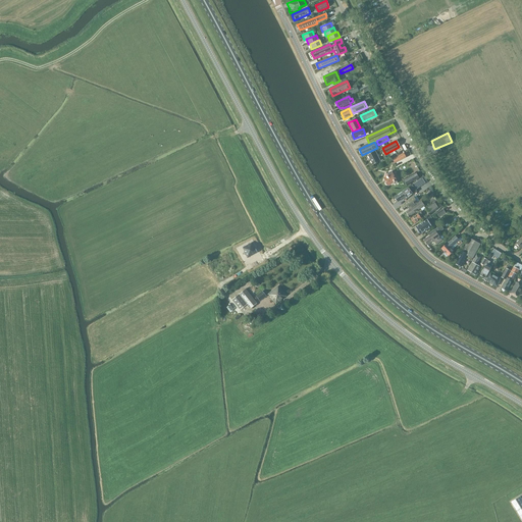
[(368,155),(372,164),(380,160),(375,151),(368,155)]
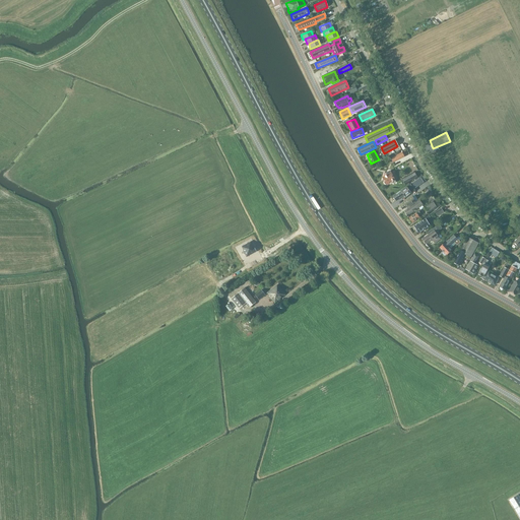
[(402,152),(391,158),(393,164),(404,157),(402,152)]
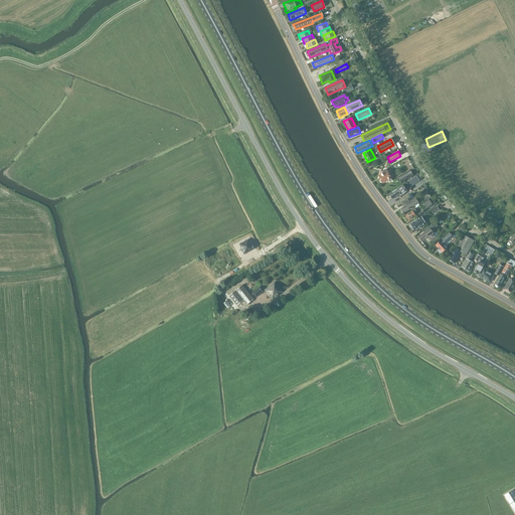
[(383,182),(383,183),(388,180),(389,182),(392,180),(391,179),(389,174),(391,173),(389,170),(387,171),(386,169),(383,171),(384,173),(379,176),(381,179),(380,180),(380,181),(381,182),(382,183),(383,182)]
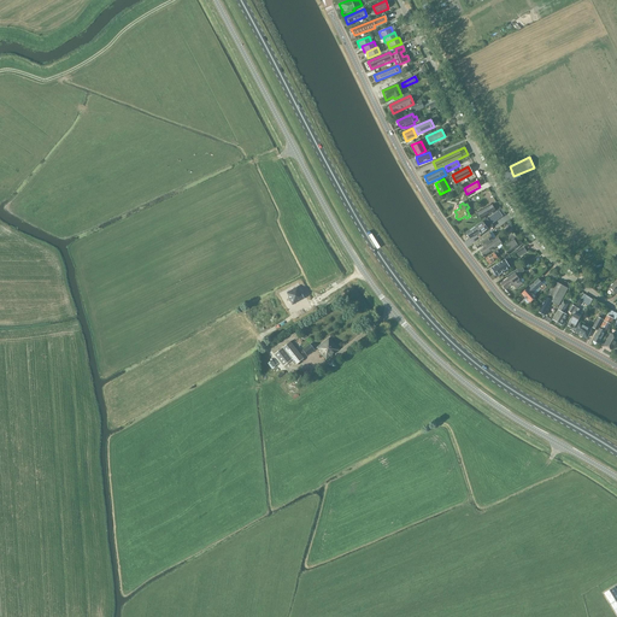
[(492,204),(477,212),(481,219),(501,209),(497,203),(493,205),(492,204)]
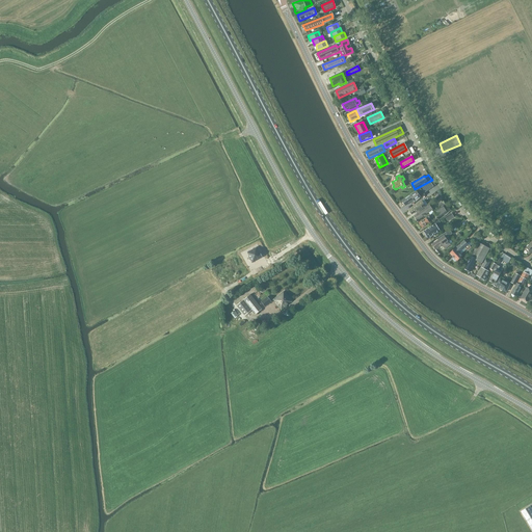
[(434,187),(430,182),(402,201),(406,206),(410,203),(413,205),(425,195),(424,193),(434,187)]
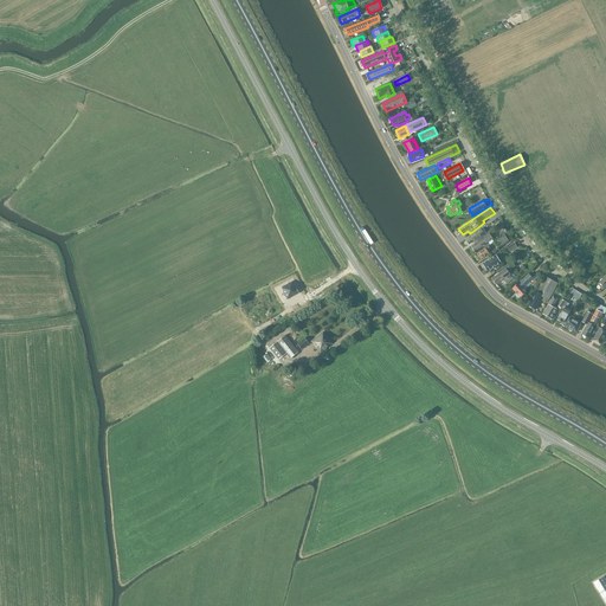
[(507,232),(502,225),(497,229),(502,236),(507,232)]
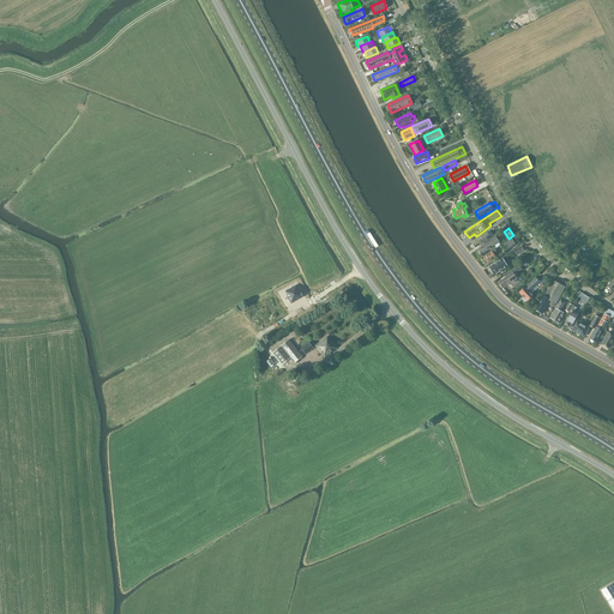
[(480,238),(480,236),(473,242),(476,247),(481,244),(481,246),(492,239),(494,236),(489,230),(487,233),(487,232),(480,238)]
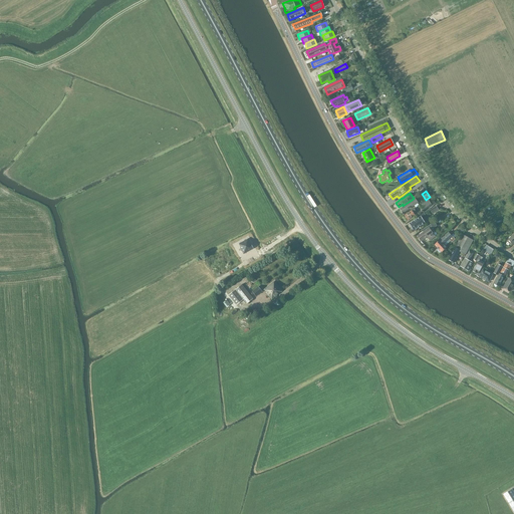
[(416,198),(400,209),(403,214),(419,203),(416,198)]
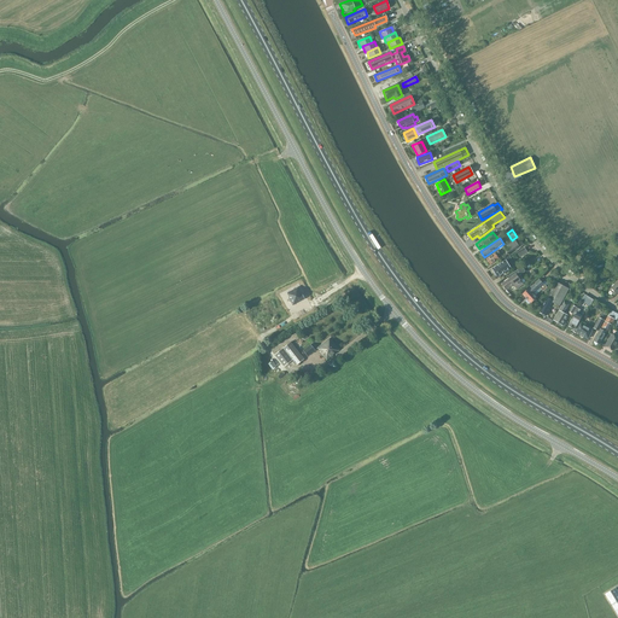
[(514,240),(503,248),(508,255),(519,246),(514,240)]
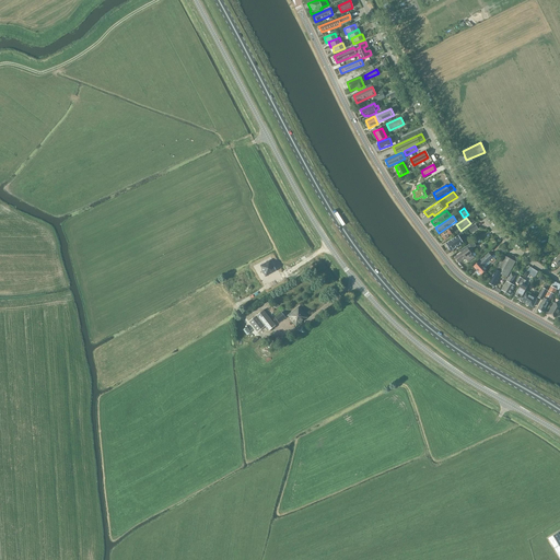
[(441,235),(444,241),(453,234),(451,233),(454,231),(452,228),(441,235)]
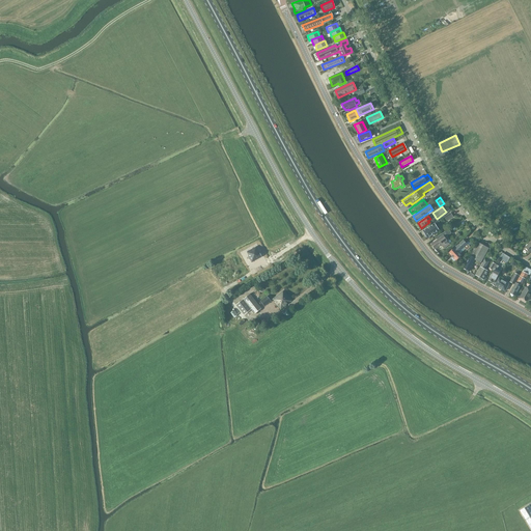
[(435,224),(423,231),(425,234),(425,235),(426,238),(427,238),(439,231),(437,226),(441,224),(438,220),(434,223),(435,224)]
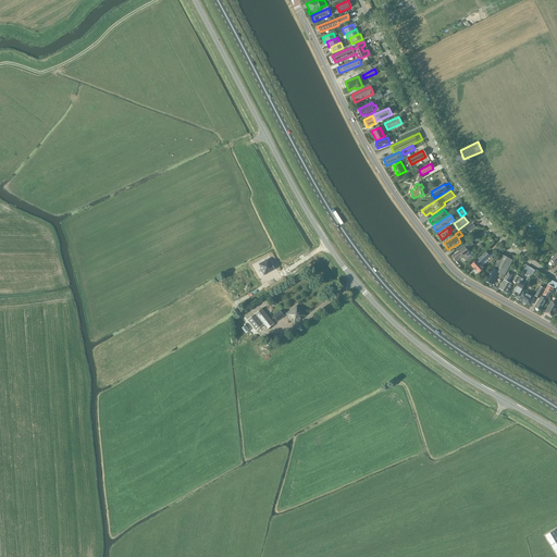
[(473,245),(471,242),(458,249),(459,251),(453,257),(457,261),(462,257),(466,261),(472,257),(467,250),(473,245)]
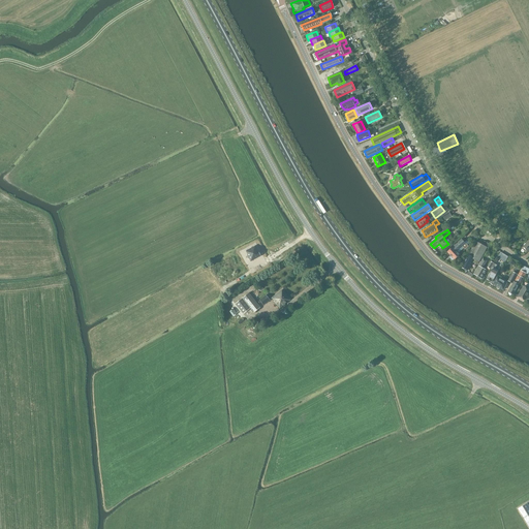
[(462,240),(454,247),(447,252),(455,260),(461,255),(458,251),(463,247),(465,249),(468,247),(462,240)]
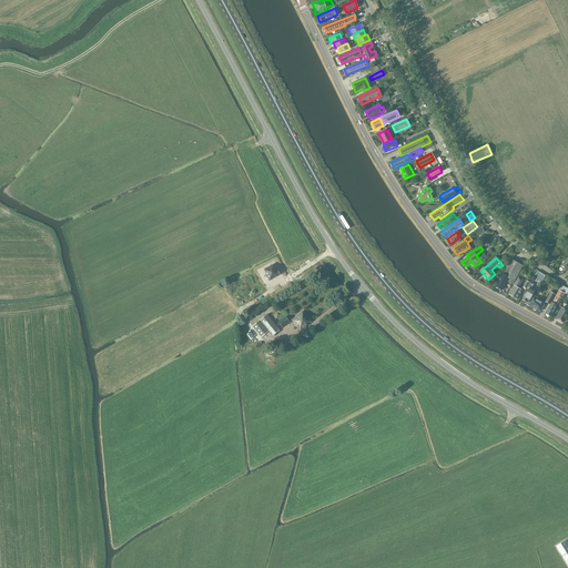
[(513,284),(521,267),(523,265),(511,260),(510,262),(496,287),(501,291),(507,281),(513,284)]
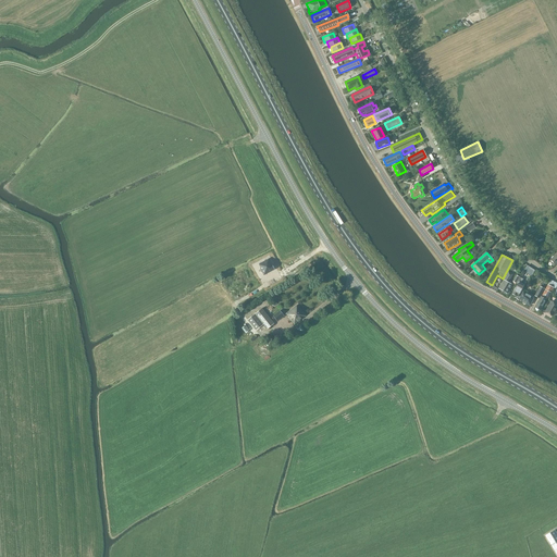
[(268,259),(259,264),(260,268),(264,275),(274,270),(272,265),(271,265),(268,259)]
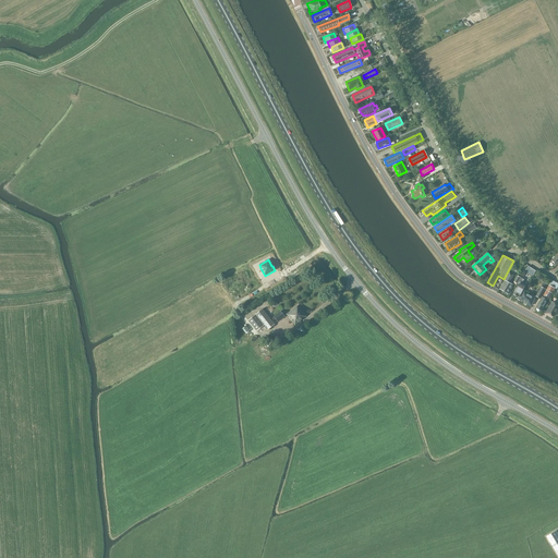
[(510,283),(513,278),(508,275),(505,280),(500,289),(509,294),(513,286),(510,283)]
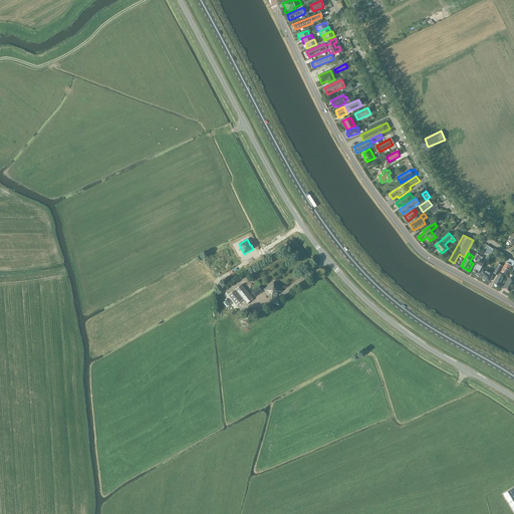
[(476,261),(478,262),(473,271),(479,274),(484,264),(480,262),(483,258),(480,256),(476,261)]
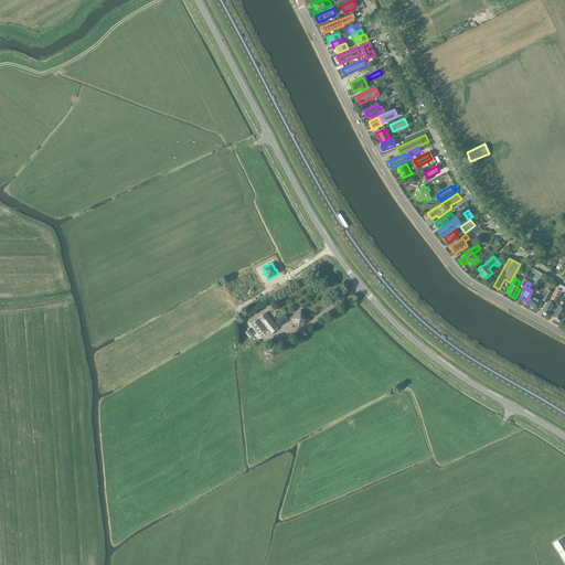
[(562,292),(556,289),(550,301),(550,300),(543,312),(548,315),(555,304),(556,305),(562,292)]
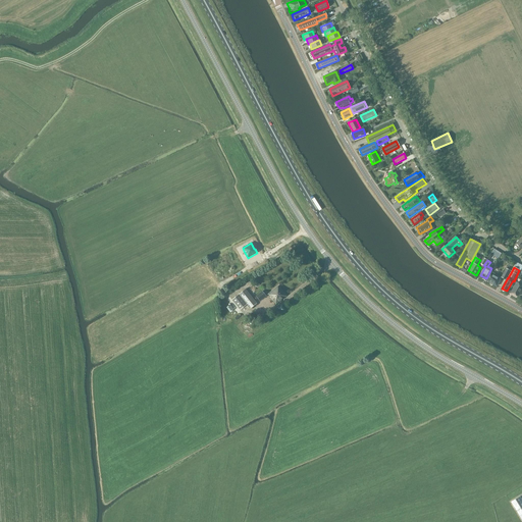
[(507,268),(502,277),(506,280),(508,277),(511,271),(507,268)]
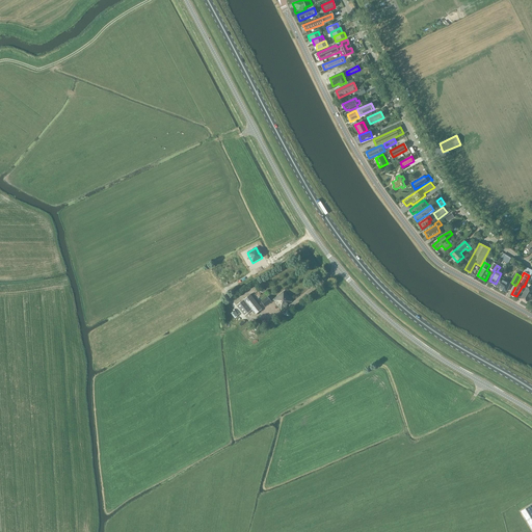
[(496,286),(506,292),(510,285),(500,278),(496,286)]
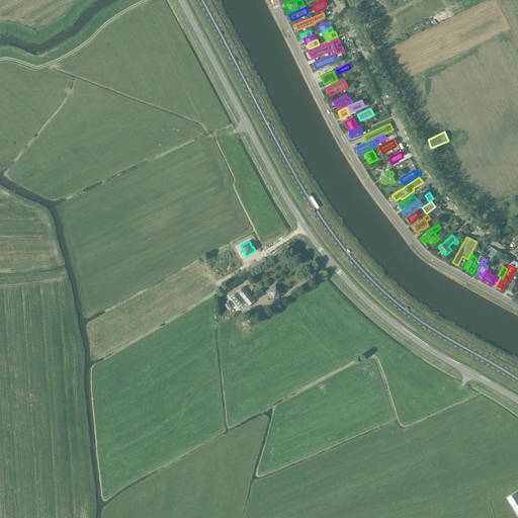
[(508,290),(514,294),(517,287),(517,283),(513,280),(508,290)]
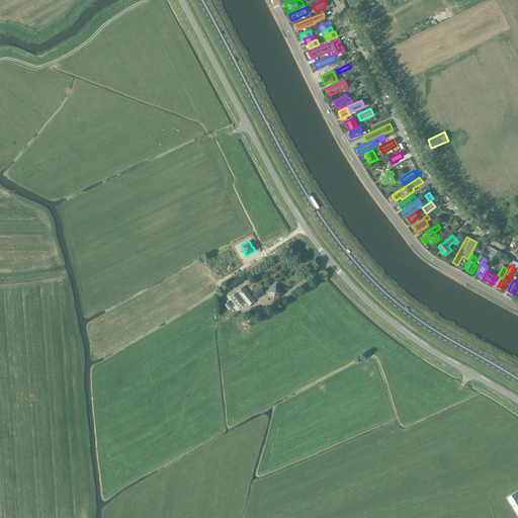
[(268,295),(273,303),(284,294),(275,283),(265,292),(268,295)]
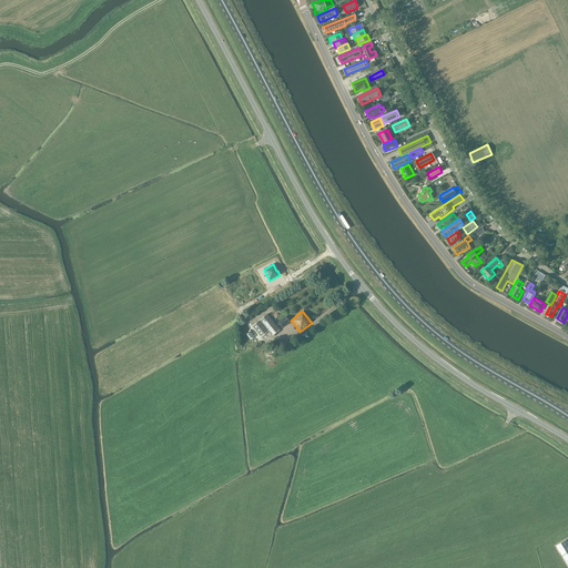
[(269,332),(272,336),(279,331),(266,315),(260,321),(269,332)]
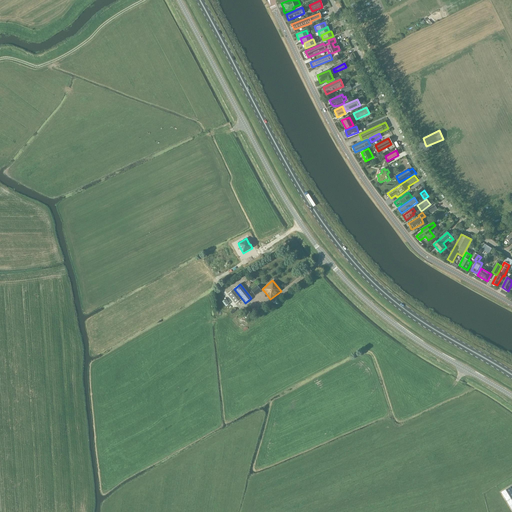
[(250,291),(254,296),(261,291),(257,286),(250,291)]
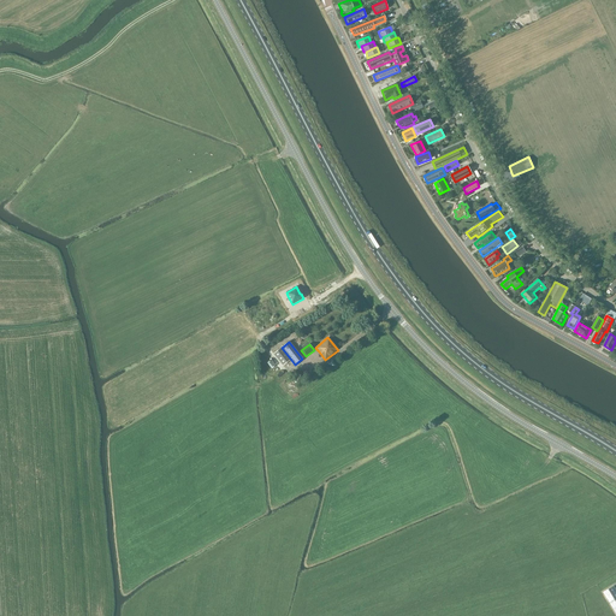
[(273,354),(283,366),(291,360),(282,348),(273,354)]
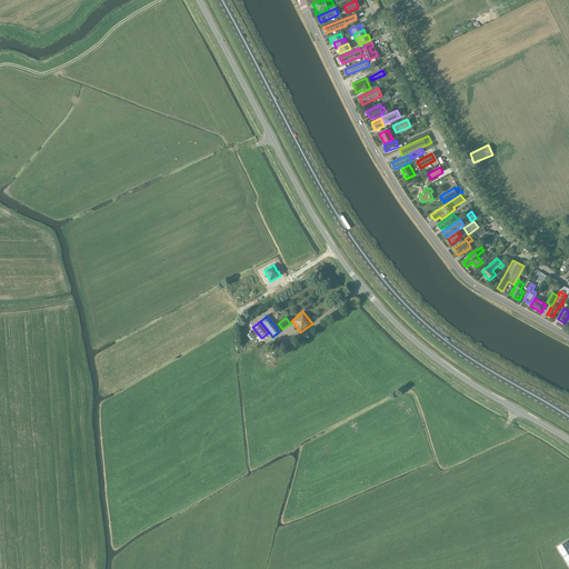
[(568,545),(567,541),(558,547),(568,566),(568,545)]
